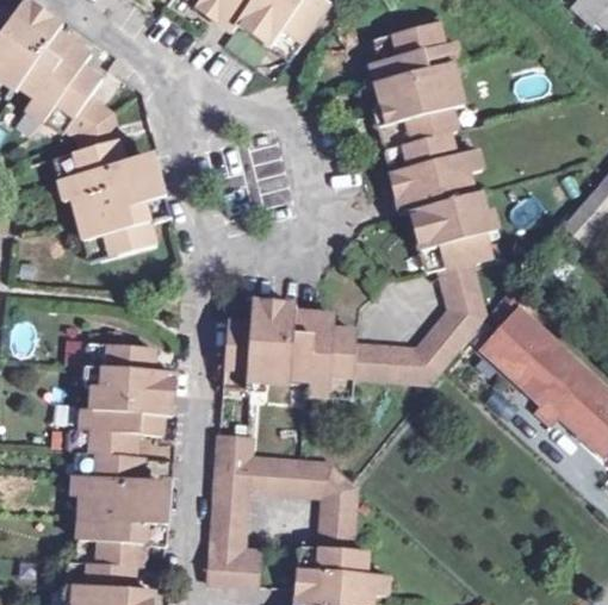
[(55,30),(47,23),(39,32),(30,25),(41,11),(24,0),(22,0),(11,16),(0,7),(0,72),(32,95),(24,107),(42,119),(48,110),(67,124),(64,126),(76,135),(80,149),(60,154),(66,176),(56,180),(61,200),(72,197),(84,238),(93,235),(99,257),(153,243),(147,220),(168,216),(162,194),(140,201),(136,189),(152,185),(149,174),(144,155),(123,161),(110,112),(86,95),(99,78),(80,64),(88,52),(55,30)]
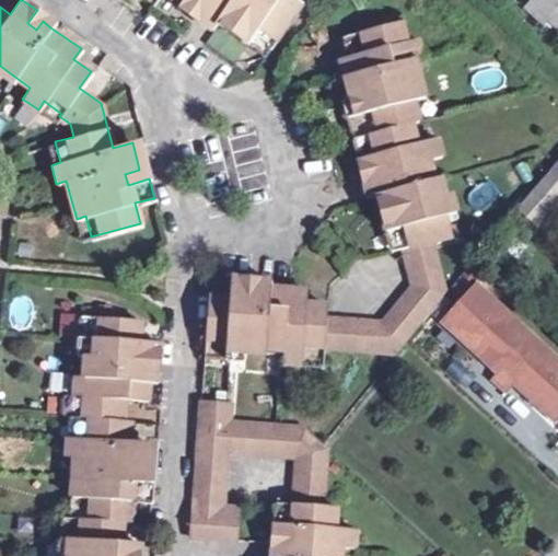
[(252,34),(269,45),(300,1),(298,0),(181,0),(178,3),(195,15),(204,1),(212,8),(208,14),(217,21),(246,42),(252,34)]
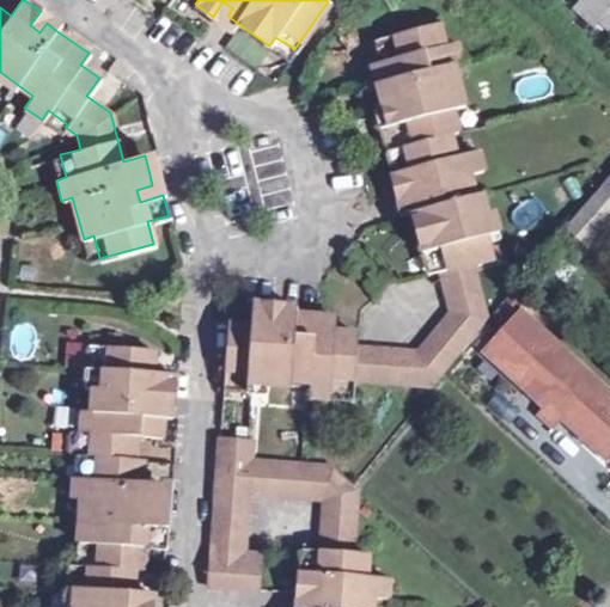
[(577,0),(572,6),(591,23),(609,1),(609,0),(577,0)]
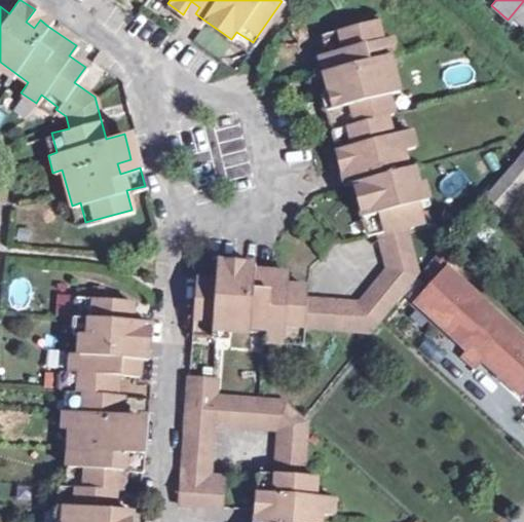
[(195,13),(199,7),(191,1),(183,14),(198,26),(203,20),(195,13)]
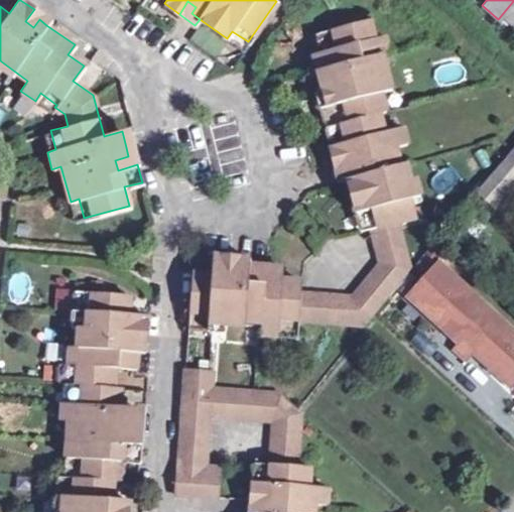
[(49,20),(34,9),(25,21),(33,27),(39,19),(46,25),(49,20)]
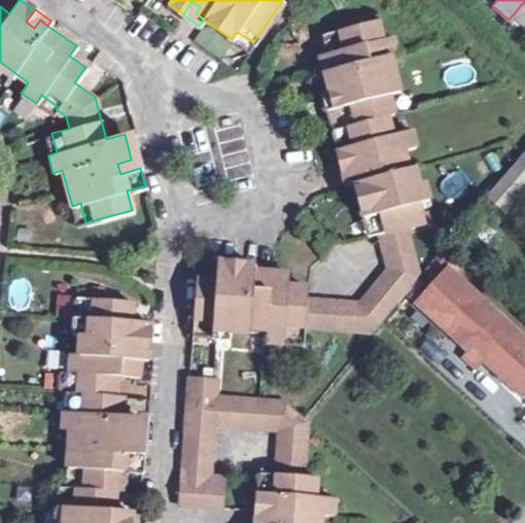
[(371,213),(376,233),(378,232),(405,224),(424,219),(419,200),(427,198),(423,180),(417,182),(413,166),(408,167),(403,148),(414,145),(410,128),(391,133),(386,113),(392,111),(388,92),(398,90),(388,54),(396,51),(391,34),(381,36),(376,18),(329,30),(335,49),(325,51),(319,54),(324,71),(333,69),(338,86),(328,90),(321,92),(325,108),(335,106),(340,126),(345,145),(336,147),(341,165),(356,161),(358,171),(351,173),(353,182),(361,215),(371,213)]
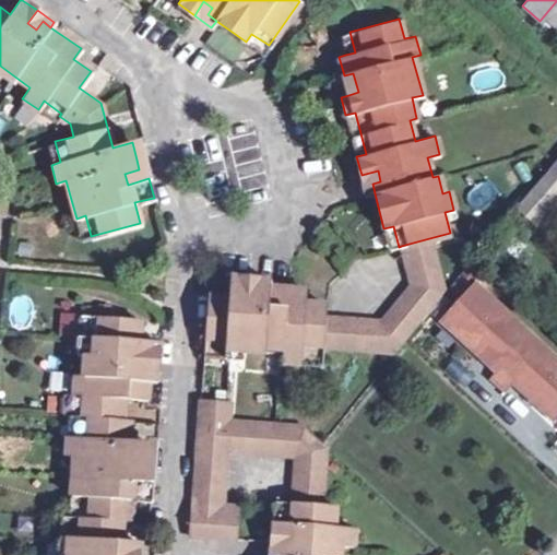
[(355,52),(350,32),(340,34),(345,55),(355,52)]
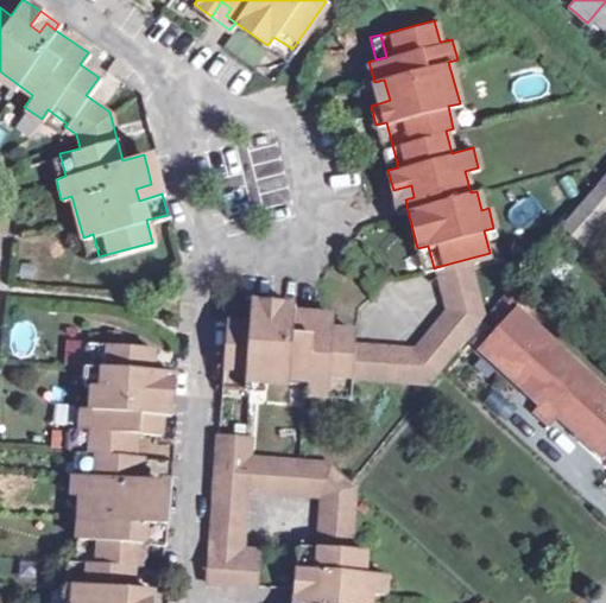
[(285,57),(292,49),(273,37),(267,45),(285,57)]
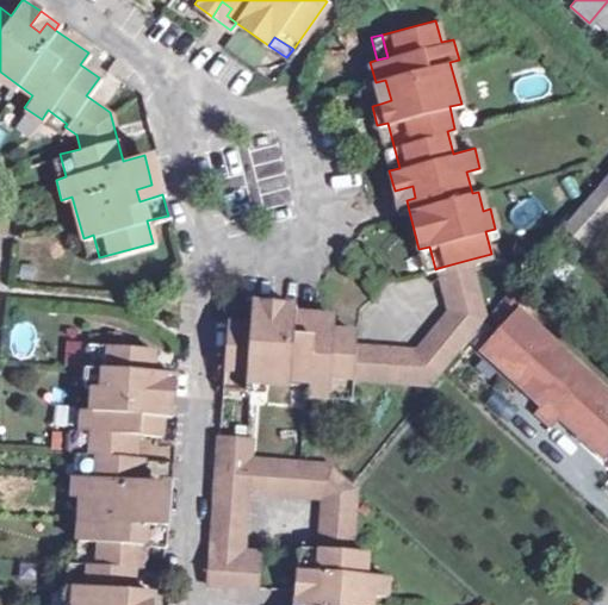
[(385,80),(376,82),(380,104),(391,100),(385,80)]
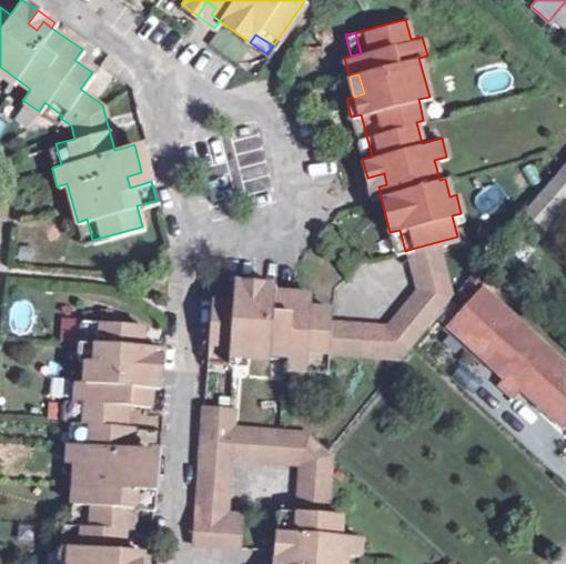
[(60,118),(62,116),(44,102),(39,111),(57,123),(60,118)]
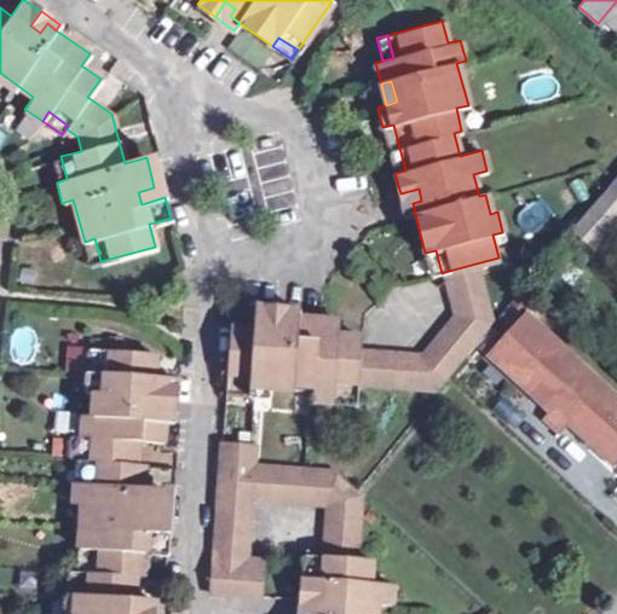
[(393,125),(382,127),(388,150),(399,148),(393,125)]
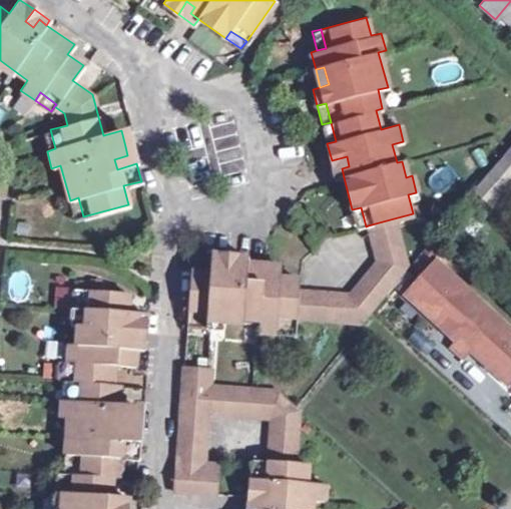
[(225,117),(179,129),(191,175),(237,163),(225,117)]
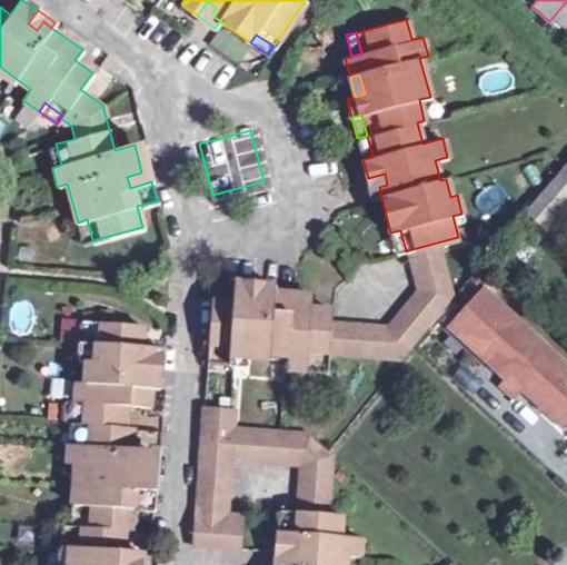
[(367,136),(357,138),(362,159),(372,157),(367,136)]
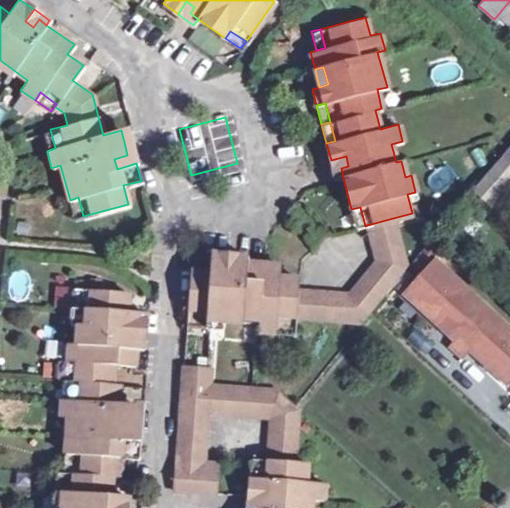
[(41,132),(47,151),(55,148),(50,129),(41,132)]
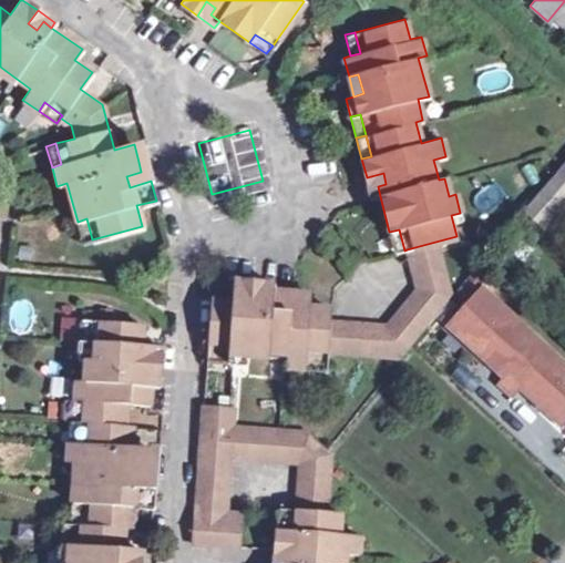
[(130,187),(151,181),(146,161),(139,162),(141,172),(126,176),(130,187)]
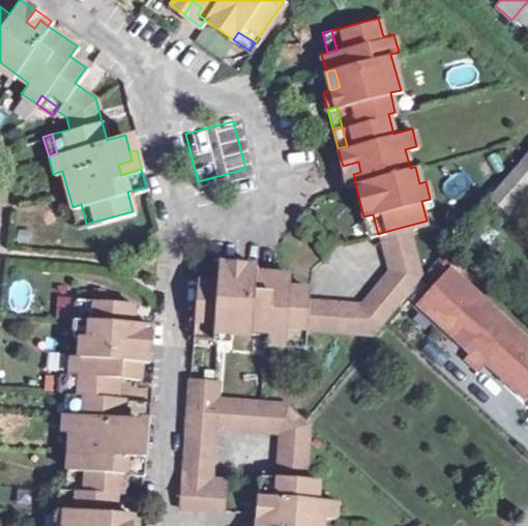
[(506,208),(527,182),(527,163),(520,155),(489,193),(506,208)]
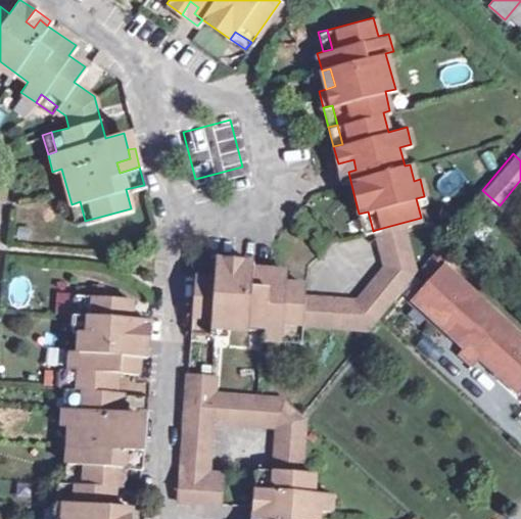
[(343,183),(350,181),(348,172),(356,170),(353,159),(338,163),(343,183)]
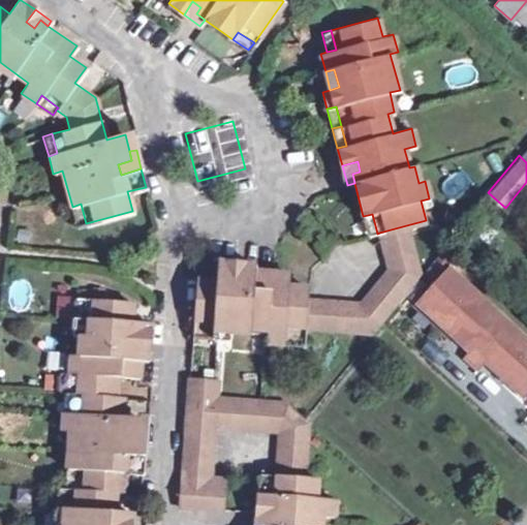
[(76,225),(86,223),(81,204),(72,207),(76,225)]
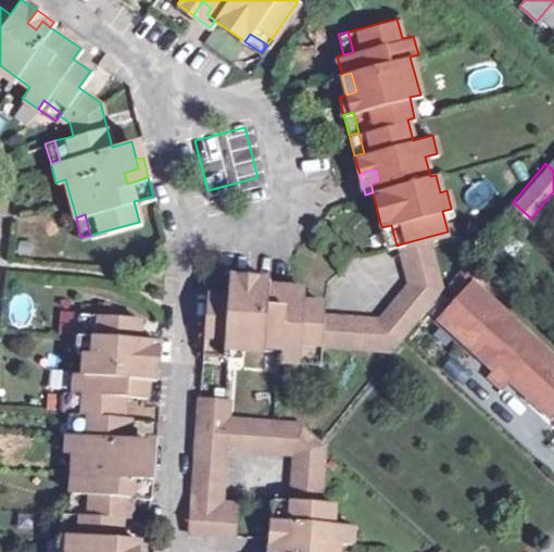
[(391,225),(381,227),(387,248),(397,246),(391,225)]
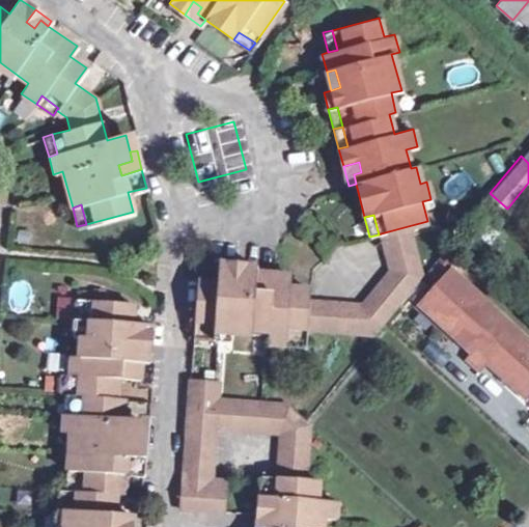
[(382,240),(410,232),(408,226),(381,233),(382,240)]
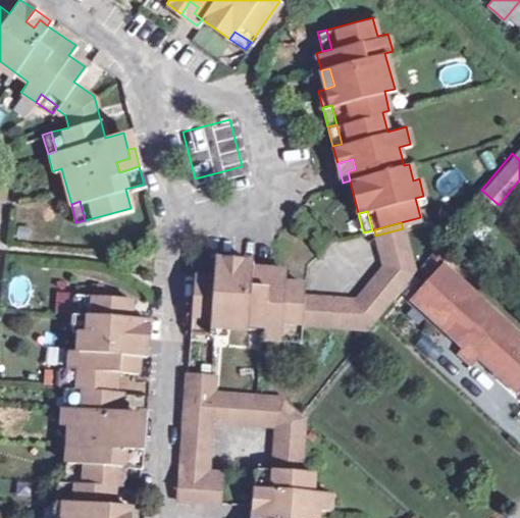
[(414,269),(403,228),(375,236),(383,263),(355,298),(303,294),(301,321),(367,326),(414,269)]
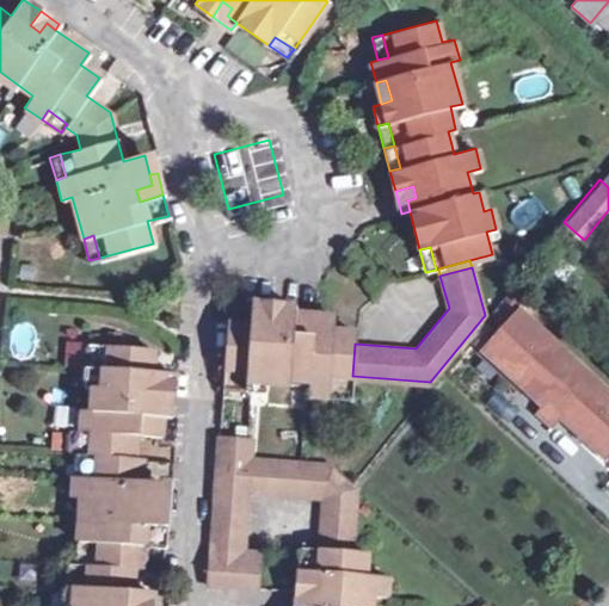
[(294,311),(283,310),(282,322),(270,321),(272,302),(251,300),(250,322),(226,321),(222,375),(245,376),(245,378),(266,379),(265,389),(308,391),(308,383),(330,384),(330,383),(352,384),(352,376),(355,344),(356,331),(333,328),(334,315),(294,311)]
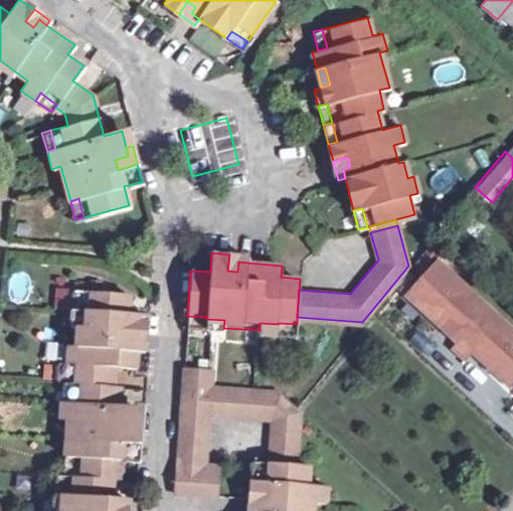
[(248,256),(229,254),(227,271),(237,272),(238,262),(247,263),(248,256)]
